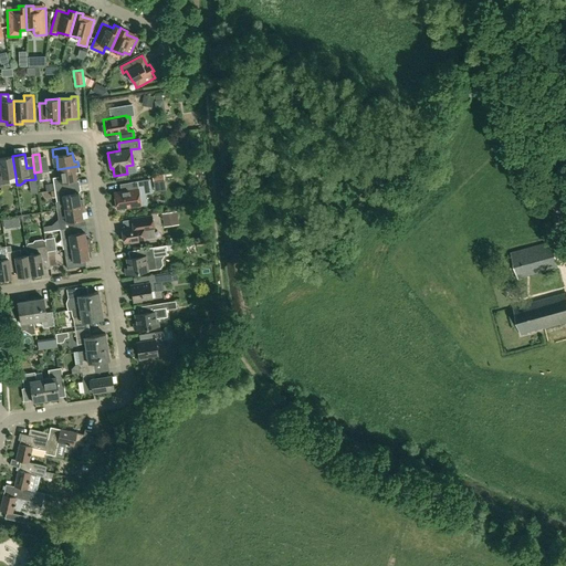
[(0,171),(0,184),(10,182),(9,176),(16,176),(12,156),(0,157),(0,163),(1,171),(0,171)]
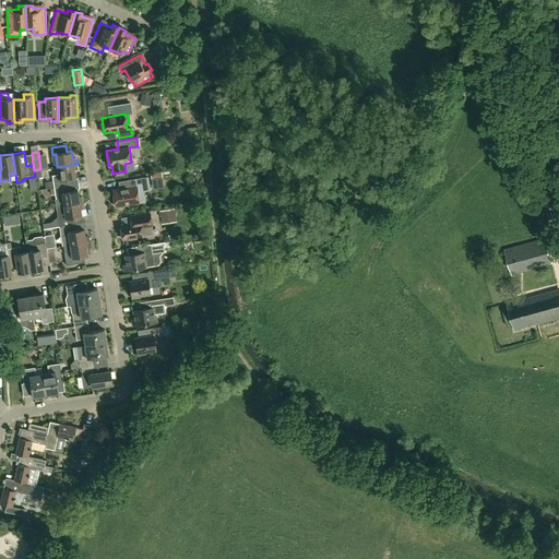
[(52,181),(54,188),(68,185),(67,179),(75,178),(74,169),(79,168),(78,164),(57,167),(58,175),(52,176),(52,181)]
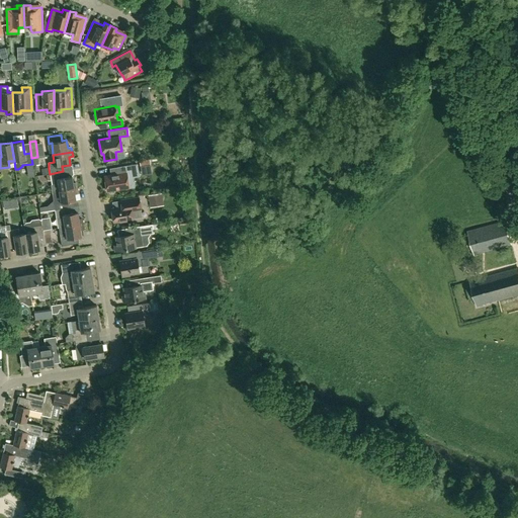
[(137,164),(117,167),(118,174),(104,176),(106,191),(128,187),(127,177),(139,176),(137,164)]
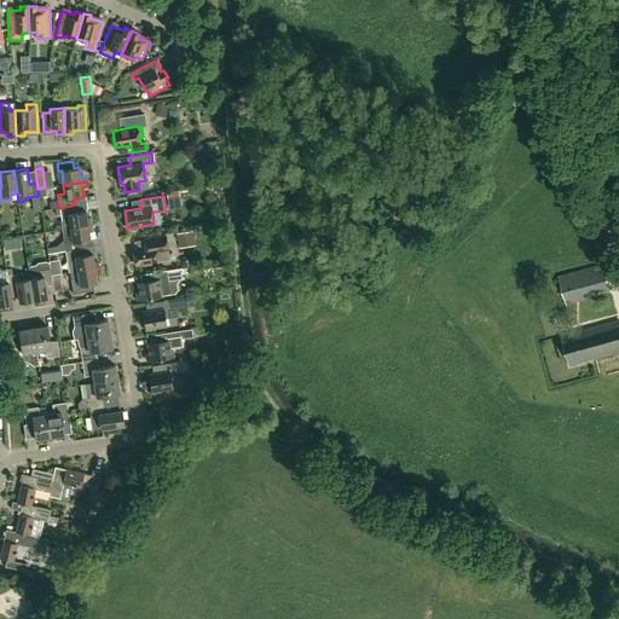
[(75,204),(59,208),(63,229),(92,224),(92,219),(87,220),(86,210),(76,212),(75,204)]
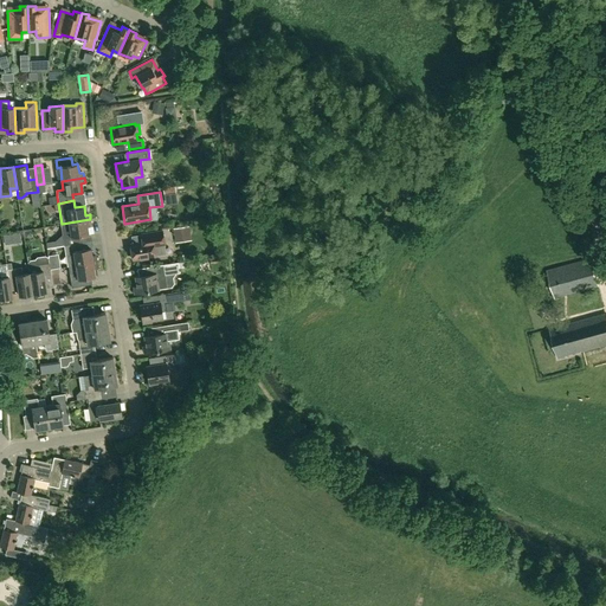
[(91,225),(90,219),(62,224),(65,245),(81,243),(79,236),(89,234),(88,225),(91,225)]
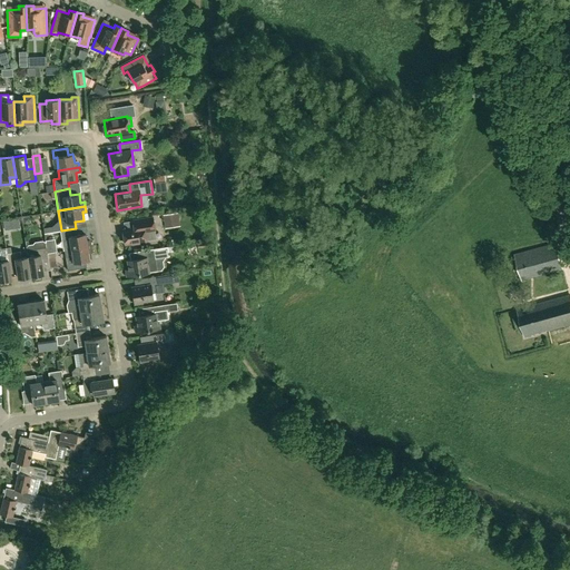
[(123,229),(123,232),(121,234),(123,237),(124,239),(125,244),(146,241),(145,233),(155,231),(153,217),(133,220),(134,228),(123,229)]
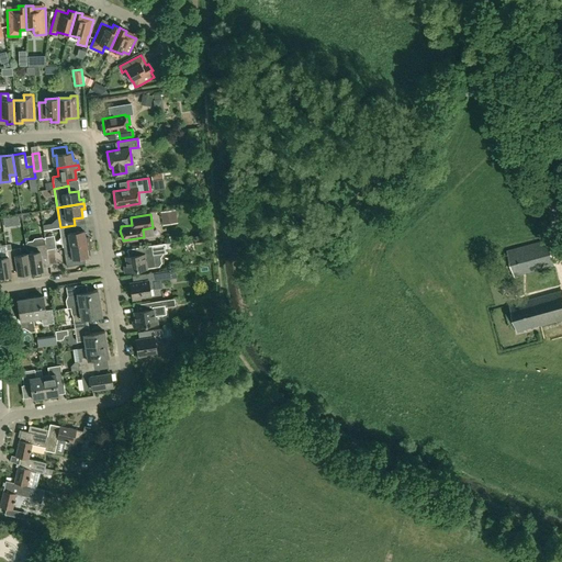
[(76,232),(75,225),(60,227),(62,234),(68,233),(70,246),(90,243),(89,238),(86,238),(85,229),(76,232)]
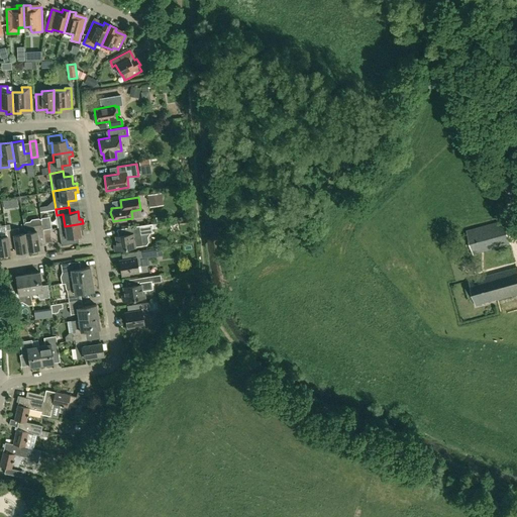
[(25,233),(28,250),(39,248),(37,236),(44,235),(41,220),(38,218),(31,220),(30,221),(25,222),(25,223),(24,223),(25,233)]
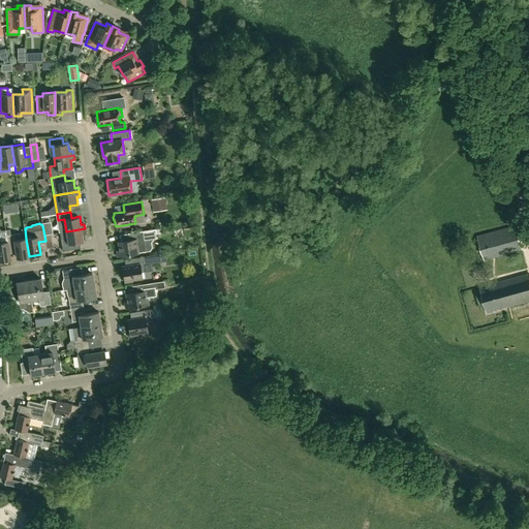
[(477,237),(485,260),(522,249),(516,225),(477,237)]
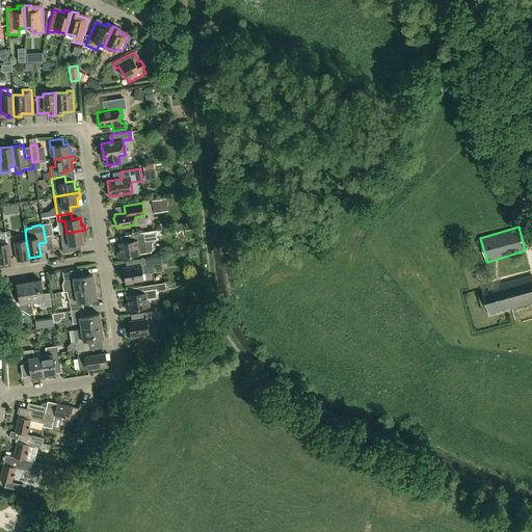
[(60,234),(62,246),(62,253),(81,249),(80,243),(83,243),(82,235),(86,234),(85,230),(67,233),(60,234)]
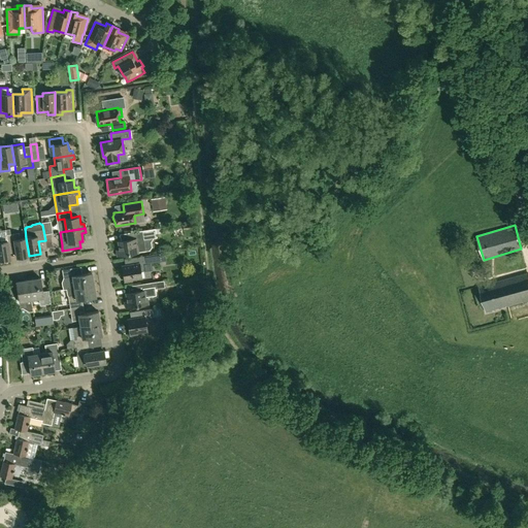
[(156,228),(142,230),(143,239),(157,237),(156,228)]
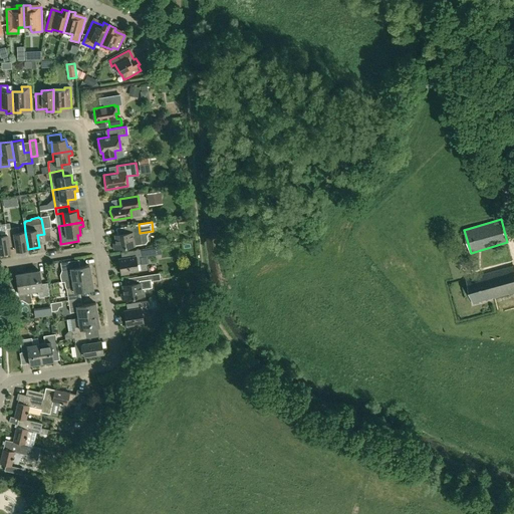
[(140,233),(139,224),(117,228),(118,234),(115,235),(116,246),(113,246),(114,249),(142,245),(140,233)]
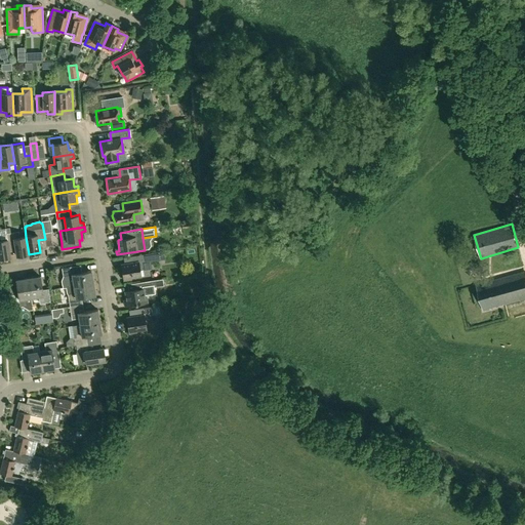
[(16,256),(29,254),(26,237),(19,237),(18,232),(6,233),(7,239),(8,245),(14,244),(16,256)]
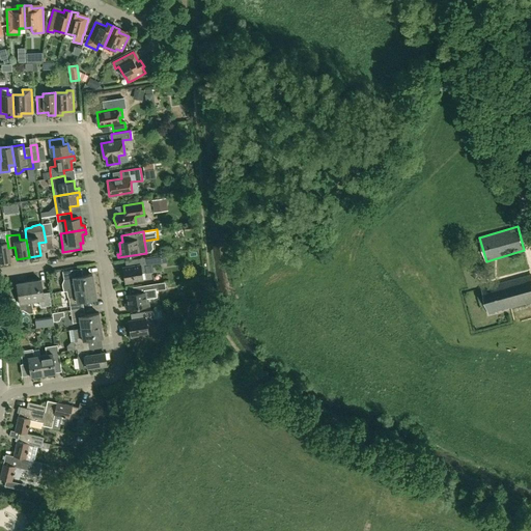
[(7,242),(0,244),(0,242),(0,261),(10,260),(8,248),(7,242)]
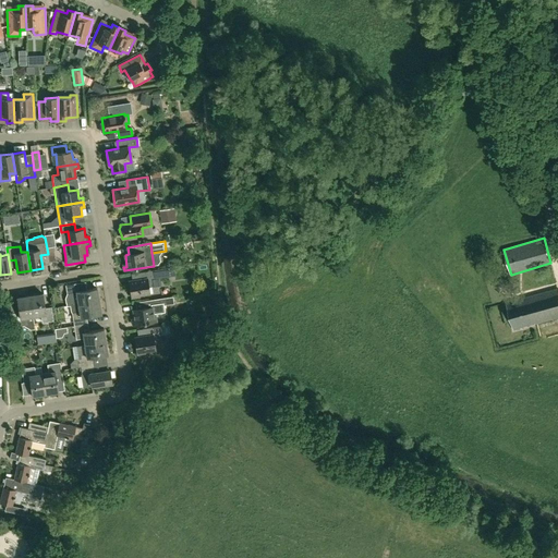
[(174,267),(132,274),(133,280),(129,281),(132,299),(140,296),(140,294),(153,292),(152,287),(161,286),(160,277),(176,275),(174,267)]
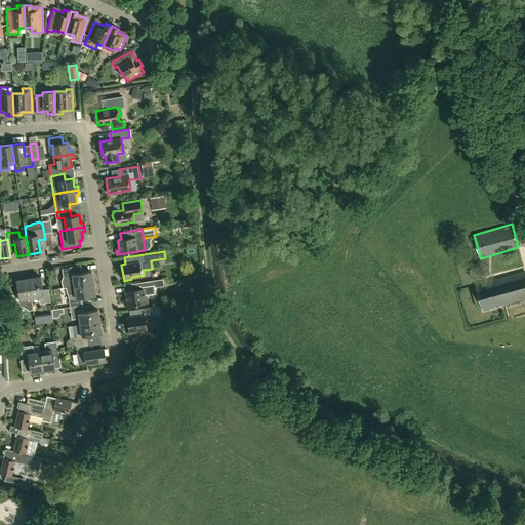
[(66,287),(93,283),(91,271),(78,273),(77,266),(62,269),(63,276),(62,280),(63,287),(66,287)]
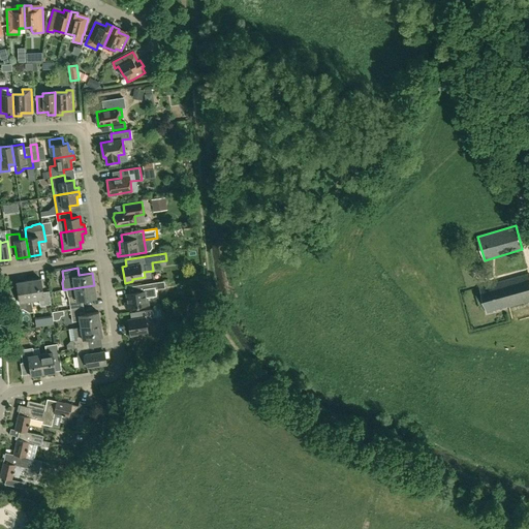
[(494,311),(493,310),(499,308),(499,309),(503,308),(502,307),(506,306),(507,307),(528,300),(528,273),(495,283),(492,284),(492,283),(480,287),(488,312),(494,311)]
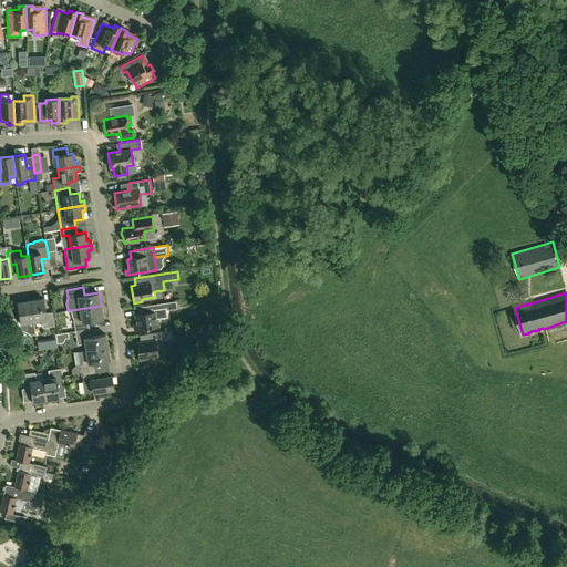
[(30,300),(33,321),(42,320),(43,327),(48,326),(48,327),(54,326),(52,312),(45,313),(43,299),(30,300)]
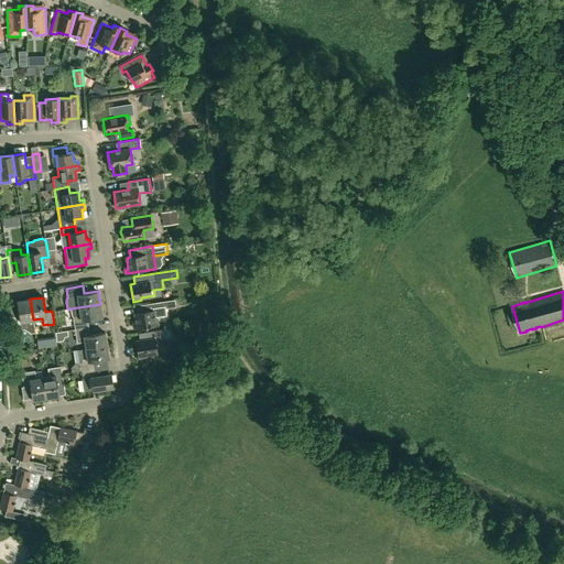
[(33,320),(30,299),(18,301),(20,315),(13,316),(15,331),(29,328),(28,321),(33,320)]
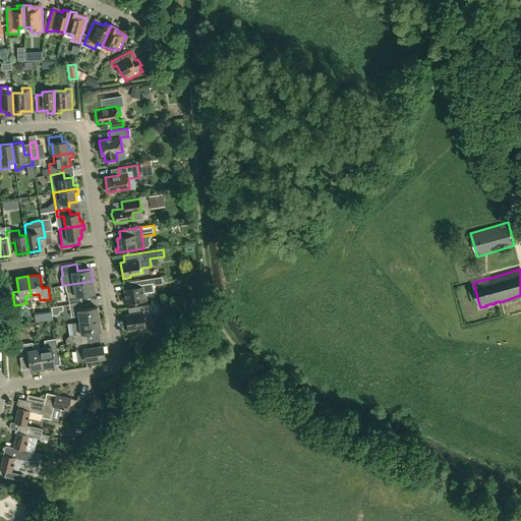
[(142,293),(152,292),(150,279),(127,282),(128,289),(124,289),(126,300),(123,300),(124,303),(143,300),(142,293)]
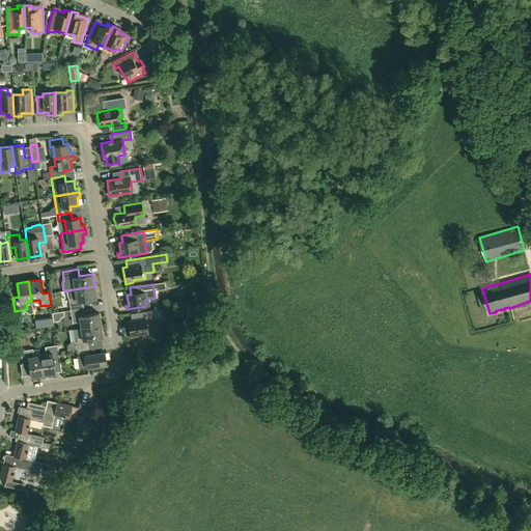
[(68,298),(70,303),(71,310),(84,308),(83,301),(96,299),(94,286),(66,290),(67,296),(68,298)]
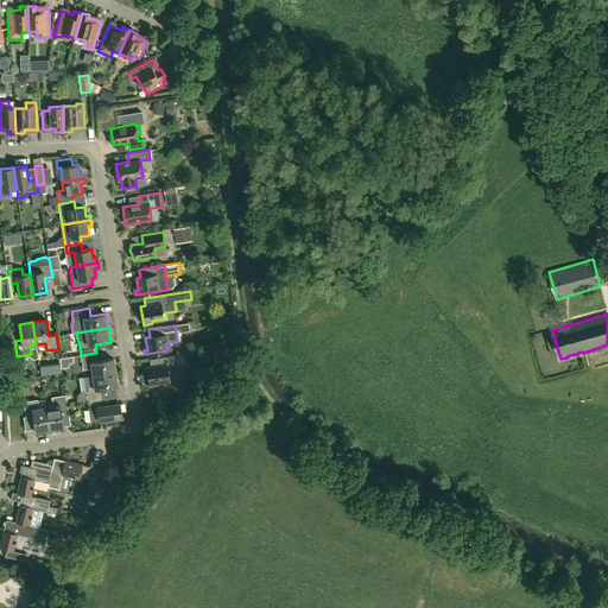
[(97,361),(96,353),(81,355),(83,369),(92,368),(93,377),(115,373),(113,359),(97,361)]
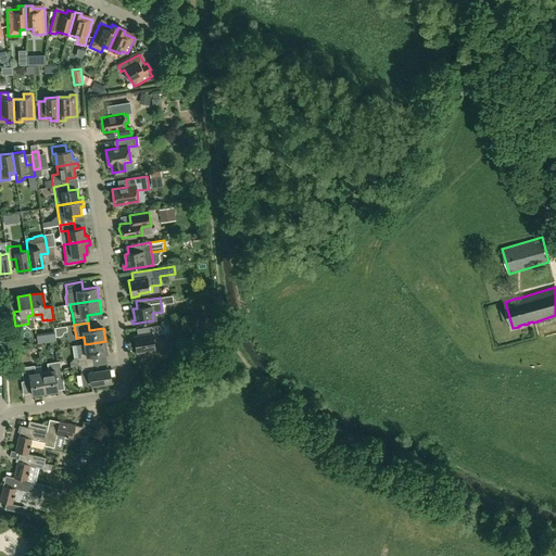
[(162,339),(160,325),(137,329),(138,336),(135,337),(137,353),(144,352),(144,350),(155,349),(153,340),(162,339)]
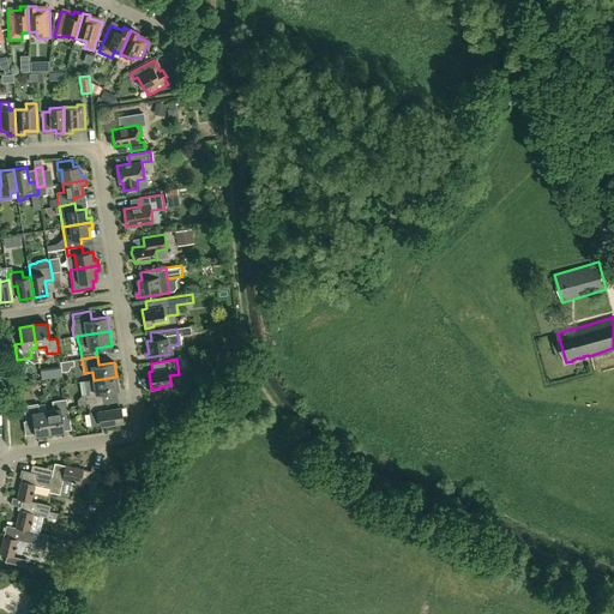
[(73,360),(60,362),(62,372),(68,371),(71,367),(74,366),(73,360)]
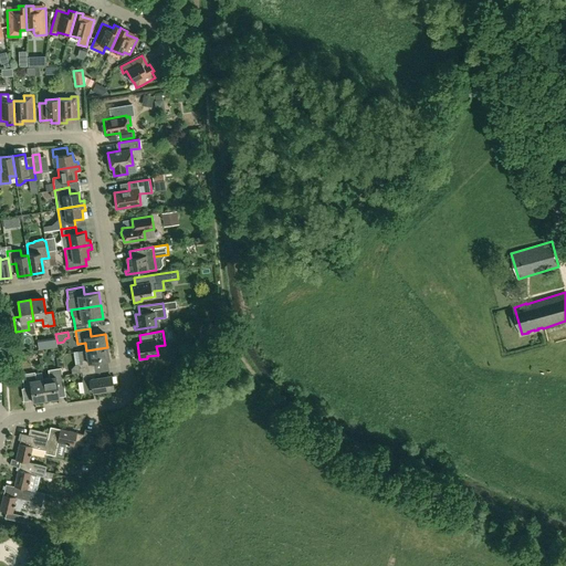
[(82,371),(95,369),(94,362),(109,359),(107,347),(86,350),(77,352),(79,359),(81,359),(82,364),(79,365),(80,373),(82,371)]
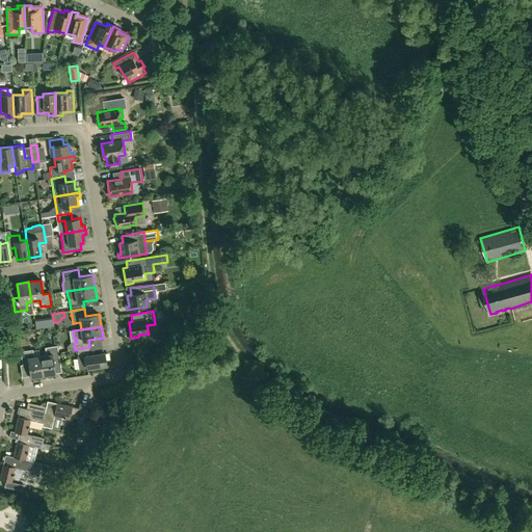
[(40,355),(43,375),(55,373),(53,360),(59,358),(57,346),(45,347),(46,355),(40,355)]
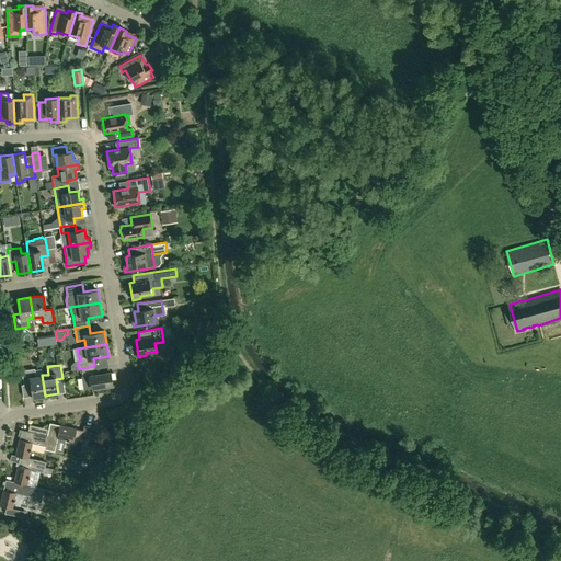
[(83,389),(92,388),(113,385),(111,371),(96,374),(94,366),(81,368),(82,376),(81,377),(83,389)]
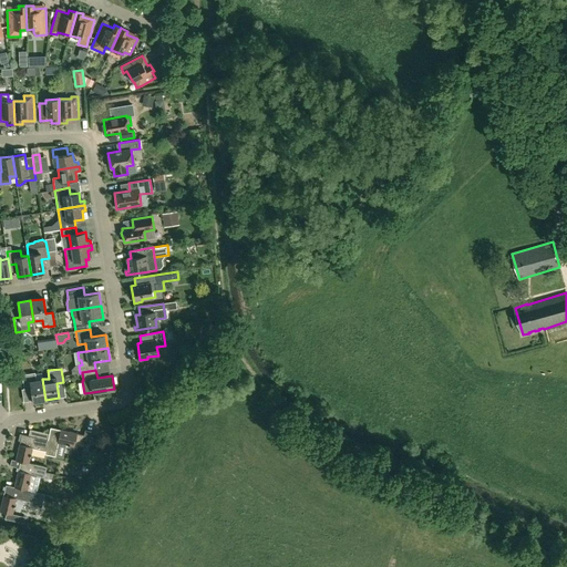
[(33,402),(45,400),(42,379),(37,380),(34,372),(22,374),(24,389),(31,388),(33,402)]
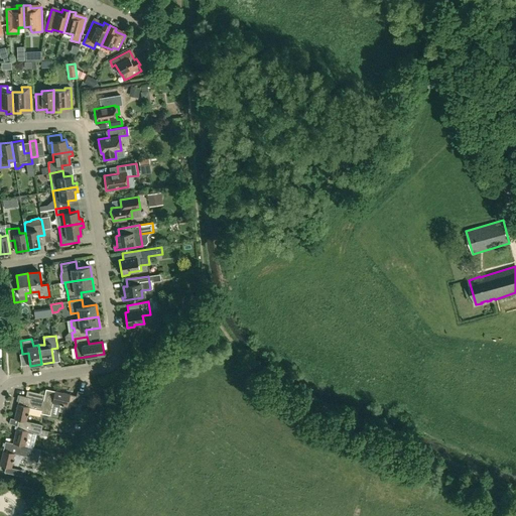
[(45,389),(44,394),(41,410),(40,413),(50,415),(52,403),(61,405),(63,406),(63,405),(68,406),(69,402),(81,405),(83,393),(78,392),(77,396),(45,389)]
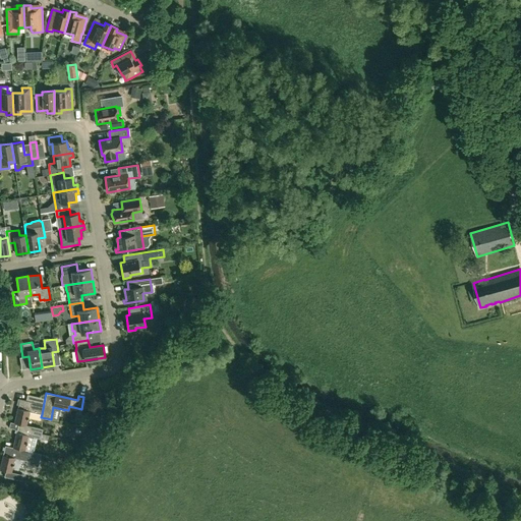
[(26,425),(27,419),(29,419),(29,417),(30,411),(42,414),(45,398),(27,394),(26,400),(19,399),(14,422),(14,423),(26,425)]
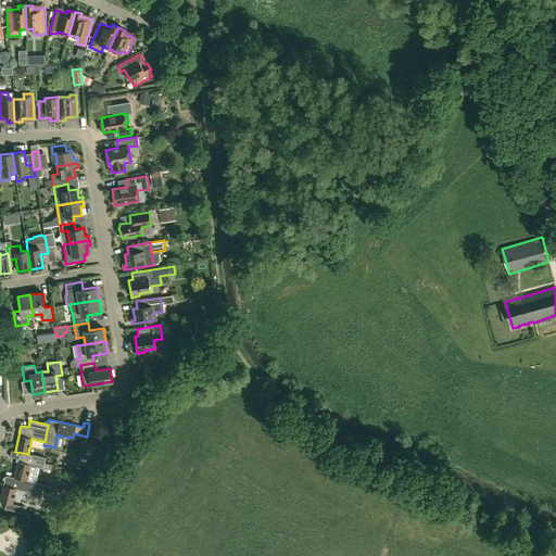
[(15,452),(15,451),(11,451),(10,456),(19,458),(14,477),(14,478),(26,480),(27,480),(32,481),(35,467),(43,468),(46,458),(28,454),(15,452)]
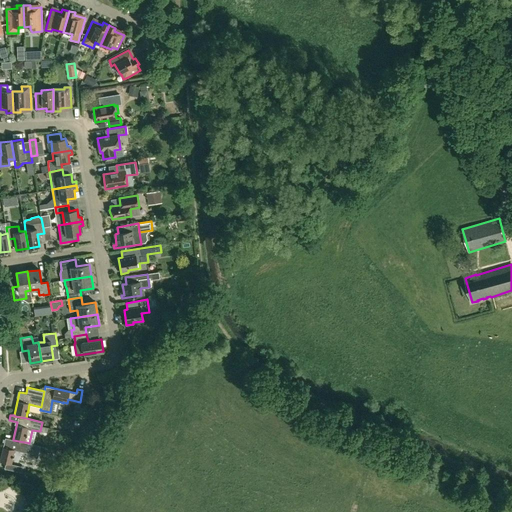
[(13,440),(13,439),(5,438),(0,459),(0,461),(5,463),(4,469),(22,473),(23,467),(11,464),(13,458),(14,456),(13,456),(15,450),(27,453),(29,443),(25,442),(24,442),(13,440)]
